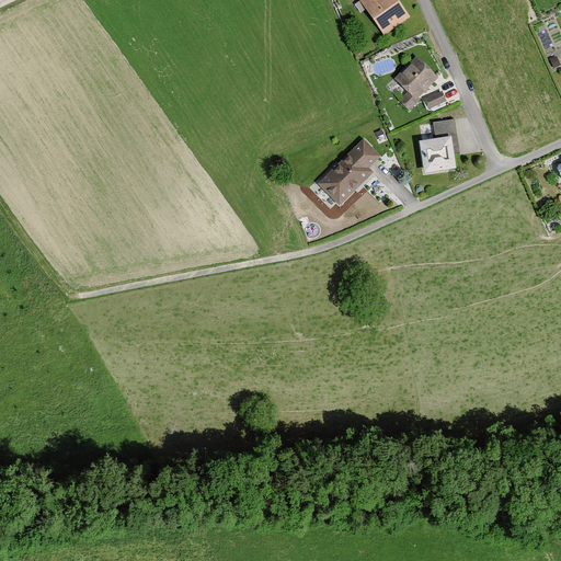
[(395,0),(357,0),(384,35),(408,18),(395,0)]
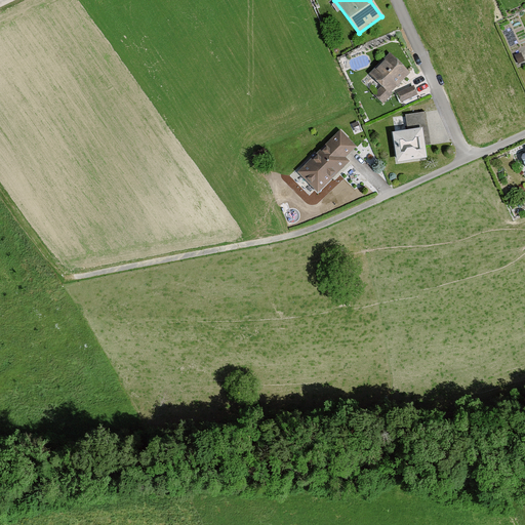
[(380,103),(409,76),(389,53),(366,75),(378,88),(372,94),(380,103)]
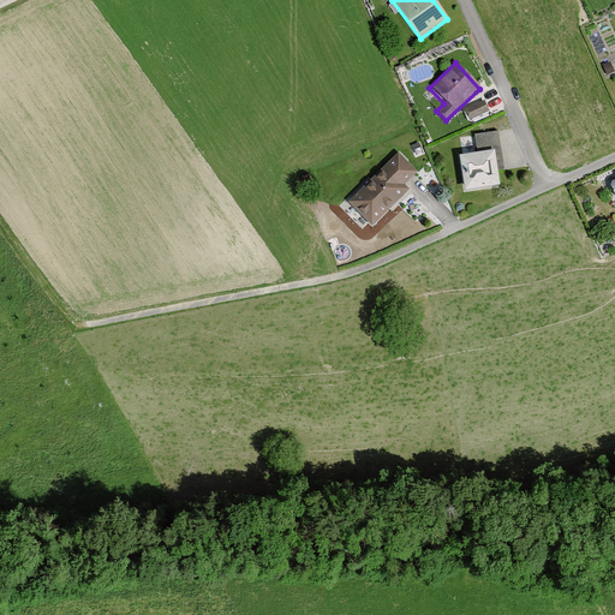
[(466,103),(473,118),(491,108),(484,94),(466,103)]
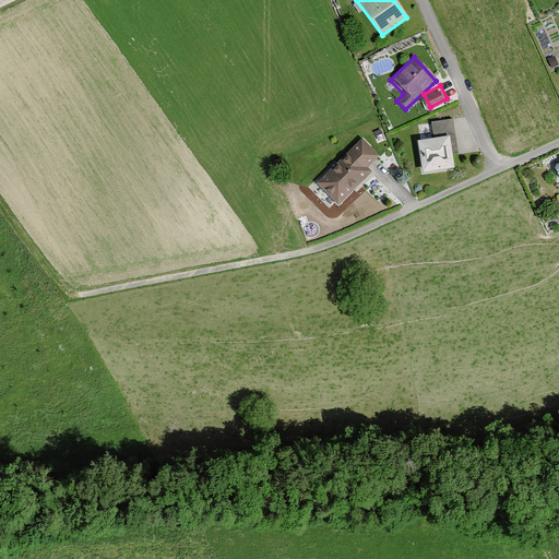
[(414,141),(418,174),(450,169),(448,155),(455,154),(451,119),(417,123),(419,140),(414,141)]
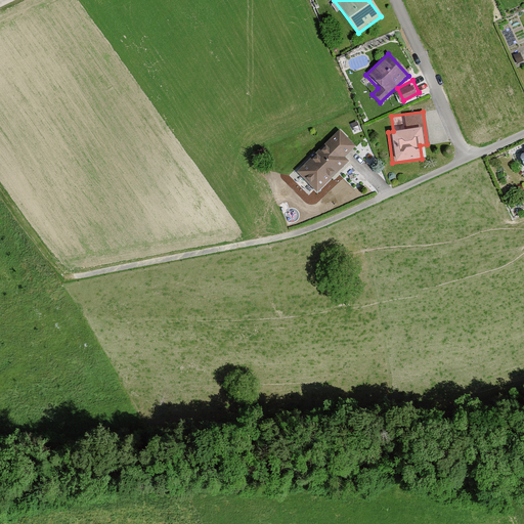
[(338,132),(295,173),(313,192),(346,163),(342,158),(352,147),(338,132)]
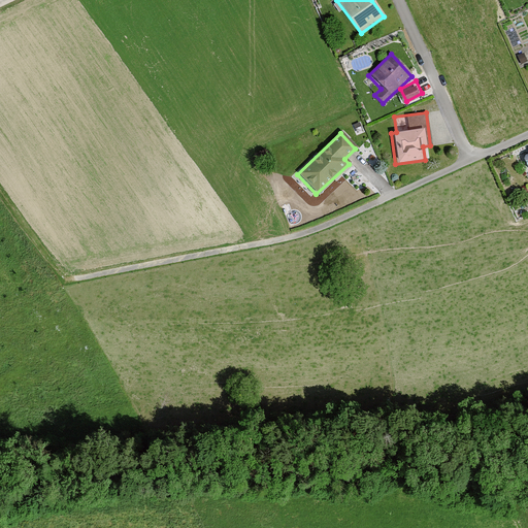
All buildings are outlined.
